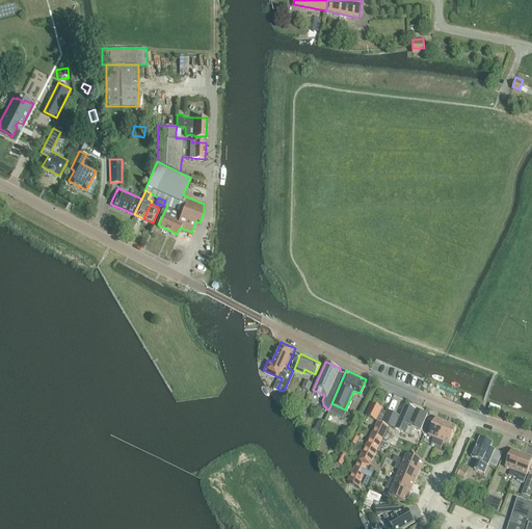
[(306,378),(302,386),(310,389),(313,381),(306,378)]
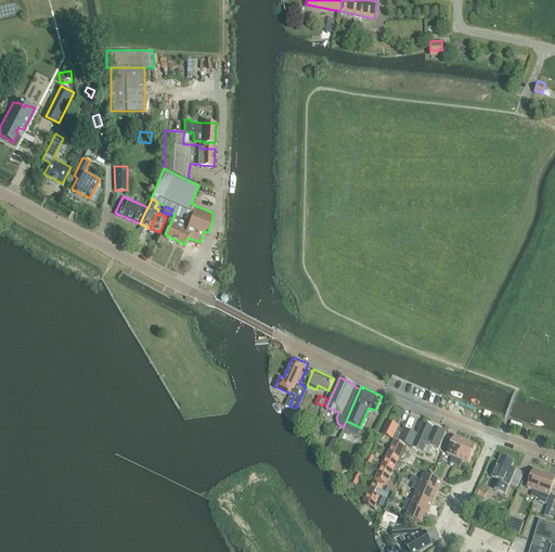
[(394,438),(388,450),(399,456),(404,444),(396,439),(398,437),(400,432),(395,428),(397,424),(388,420),(383,432),(395,437),(394,438)]
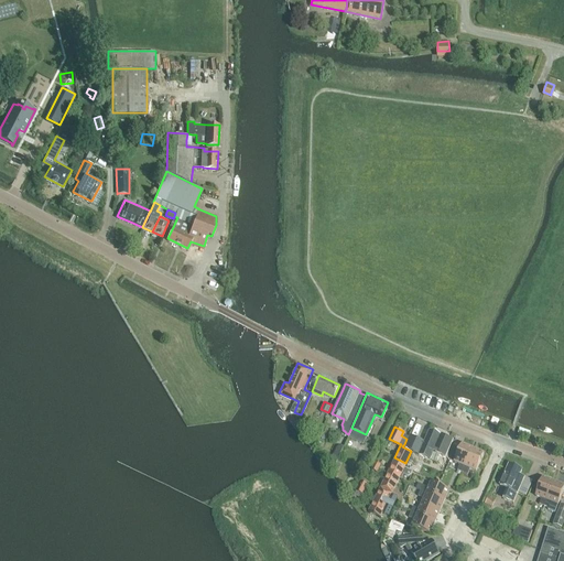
[(441,432),(430,428),(424,440),(419,452),(430,456),(441,432)]
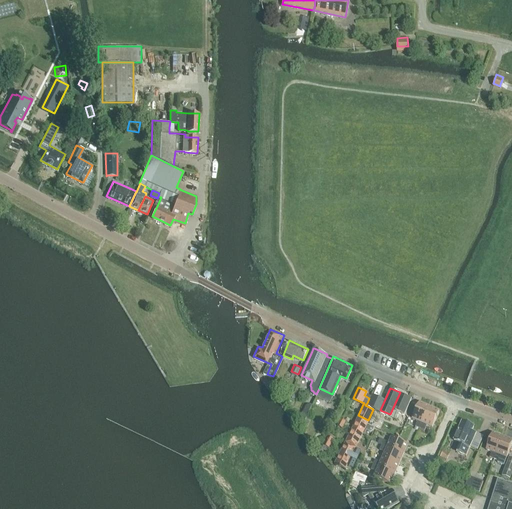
[(400,392),(390,414),(396,417),(398,411),(404,413),(411,397),(400,392)]
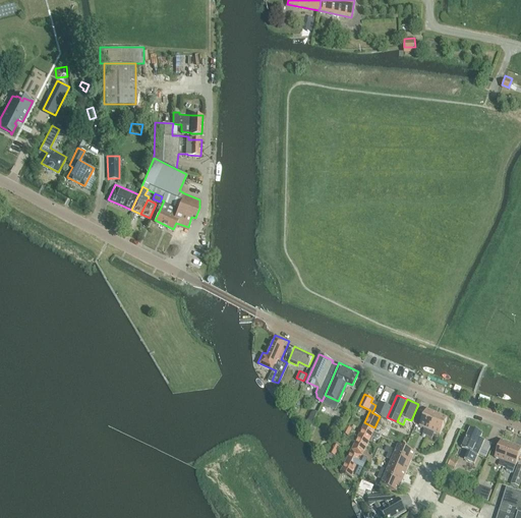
[(373,411),(379,414),(387,417),(392,406),(379,400),(373,411)]
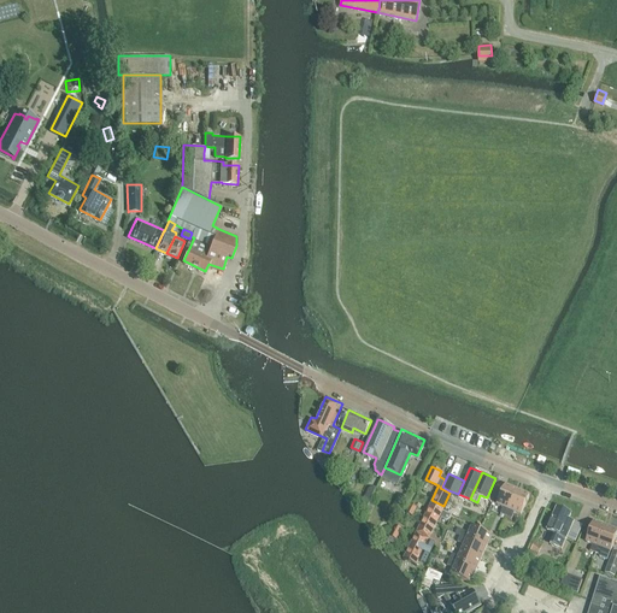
[(504,513),(506,513),(517,488),(505,482),(497,501),(503,505),(500,511),(504,513)]
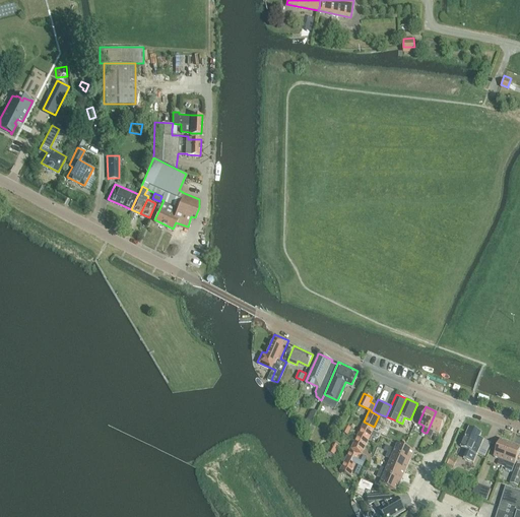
[(311,409),(311,410),(304,425),(309,427),(314,416),(317,409),(316,408),(315,408),(314,408),(313,408),(312,409),(311,409)]
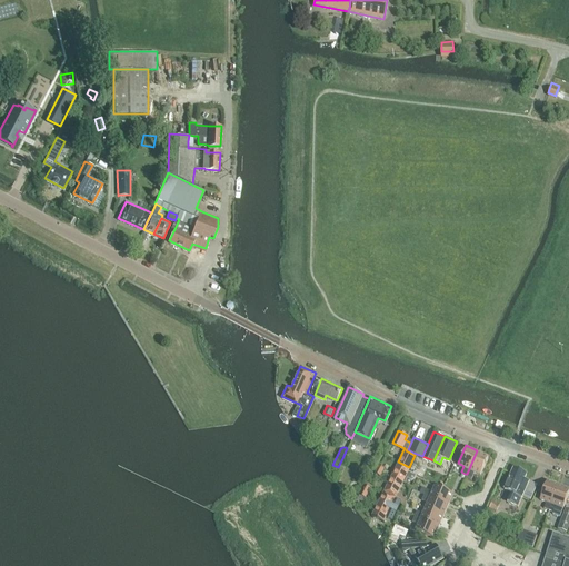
[(477,450),(467,474),(471,476),(475,470),(480,473),(488,455),(477,450)]
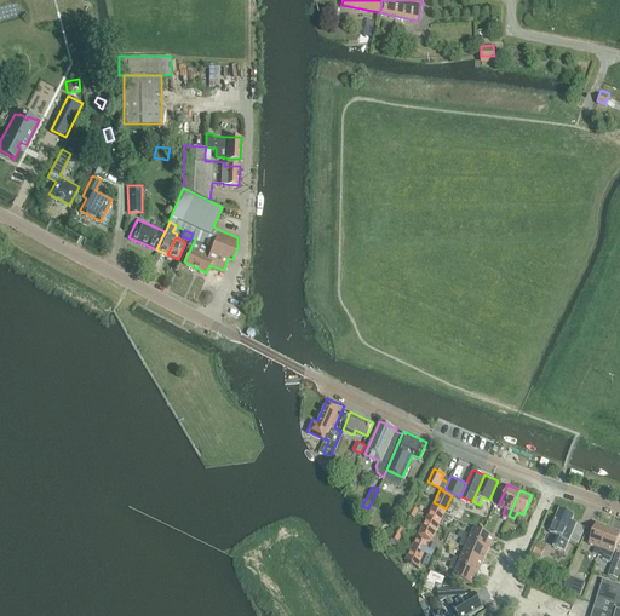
[(403,511),(409,498),(401,494),(395,507),(403,511)]
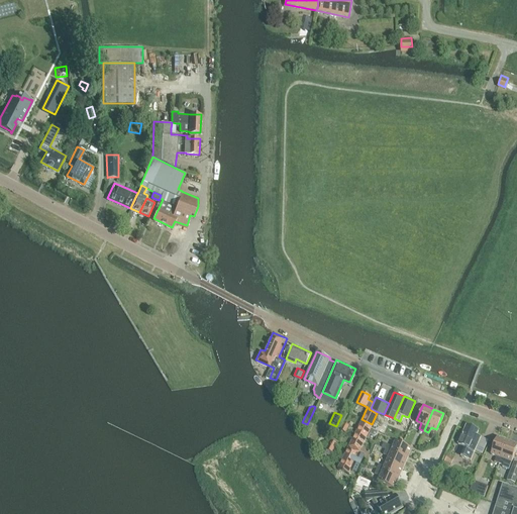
[(355,431),(366,436),(368,437),(370,432),(372,433),(373,433),(375,433),(376,433),(377,432),(378,429),(371,425),(372,424),(362,419),(355,431)]
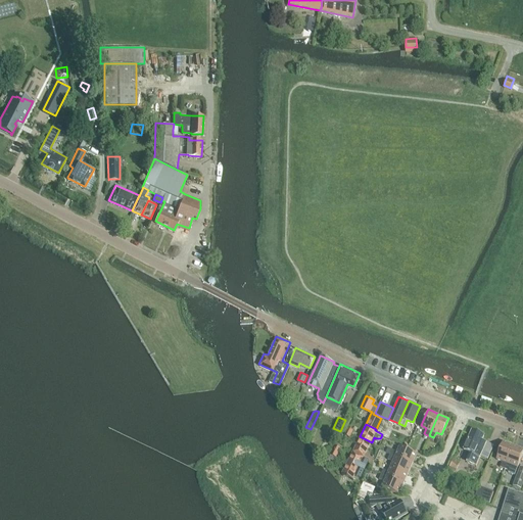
[(476,463),(479,454),(486,439),(481,437),(483,433),(472,428),(463,446),(470,450),(466,459),(476,463)]
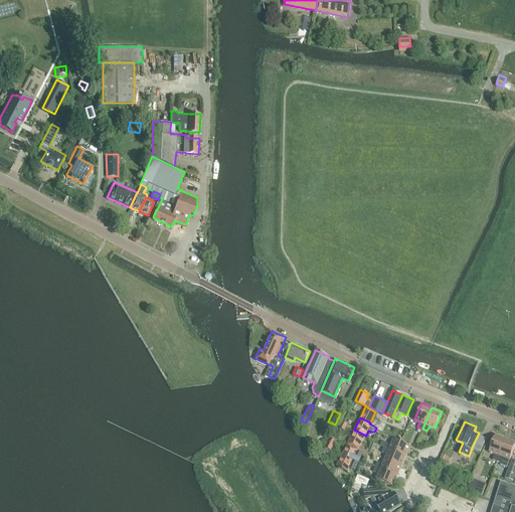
[(357,448),(364,435),(354,430),(347,443),(357,448)]
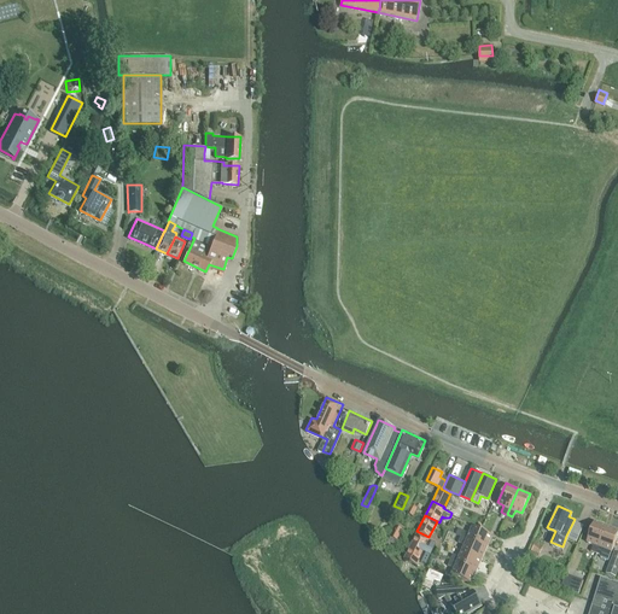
[(590,549),(596,551),(606,525),(594,520),(587,539),(593,542),(590,549)]
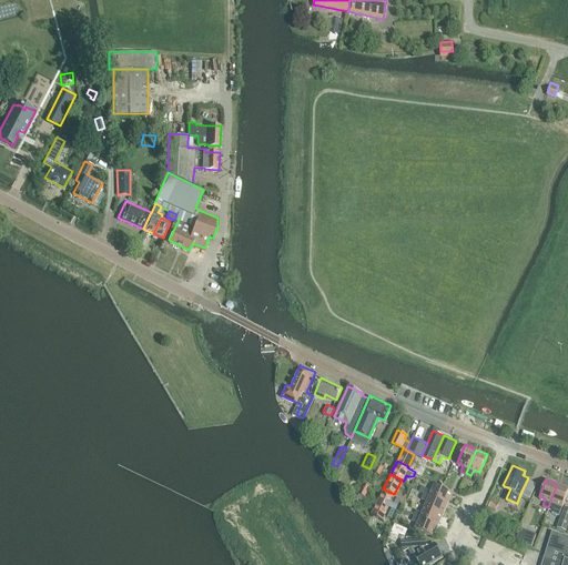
[(425,486),(423,492),(447,502),(452,491),(434,483),(432,488),(425,486)]
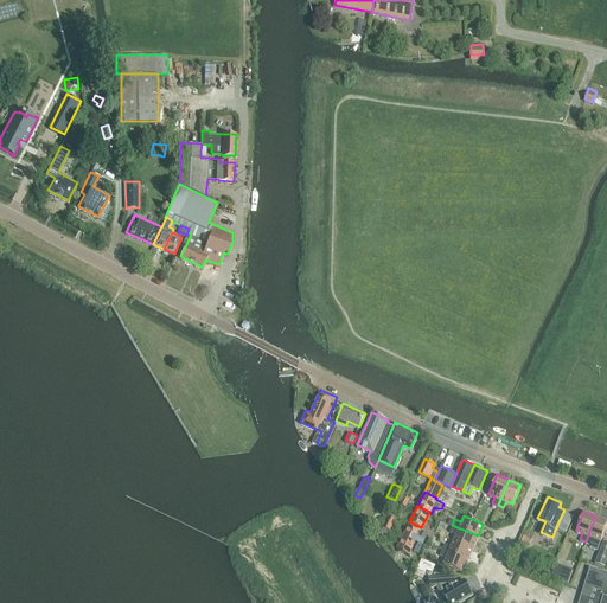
[(600,539),(606,521),(606,519),(595,515),(586,541),(590,543),(589,545),(598,547),(600,539)]
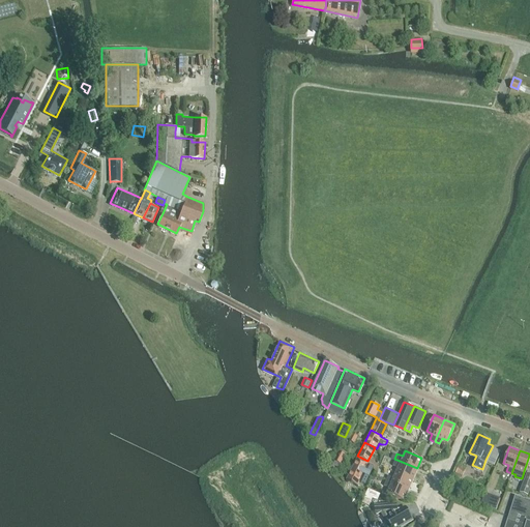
[(357,456),(352,467),(369,475),(374,464),(357,456)]
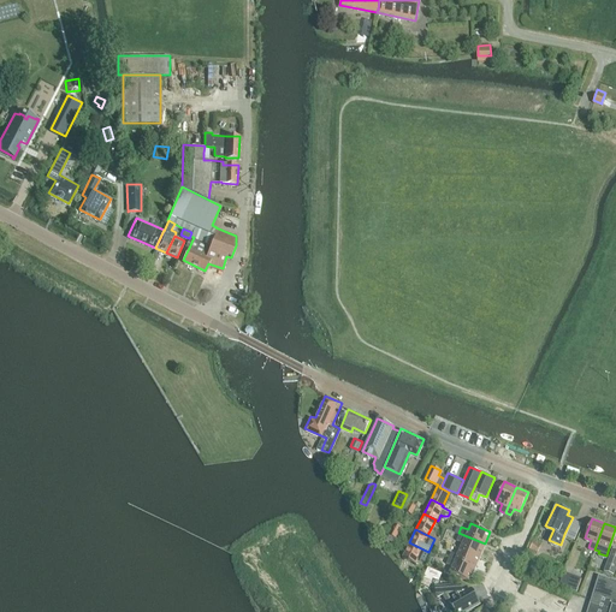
[(485,544),(458,533),(456,538),(463,541),(460,547),(480,556),(485,544)]
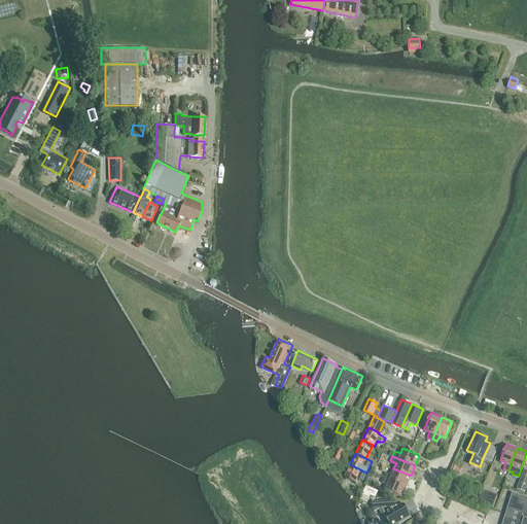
[(457,460),(453,468),(460,470),(463,463),(457,460)]
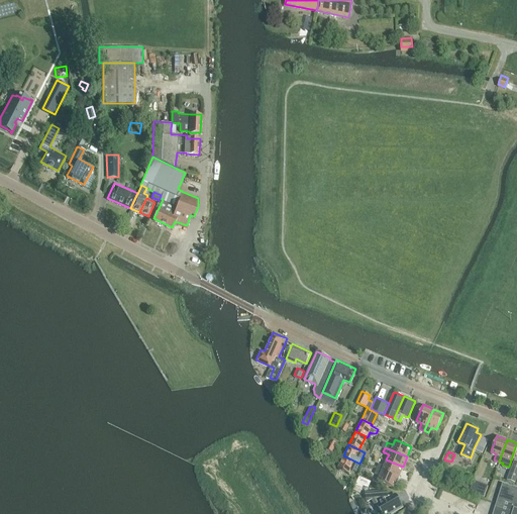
[(359,464),(343,455),(338,467),(348,472),(350,467),(356,469),(359,464)]
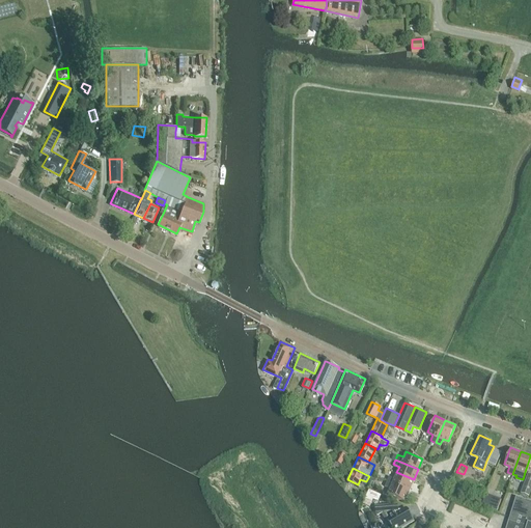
[(530,472),(528,471),(520,492),(529,495),(530,490),(530,472)]
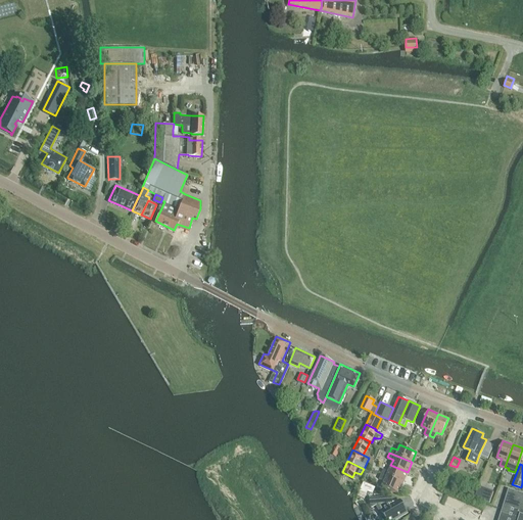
[(408,472),(390,465),(388,470),(383,467),(381,472),(402,482),(408,472)]
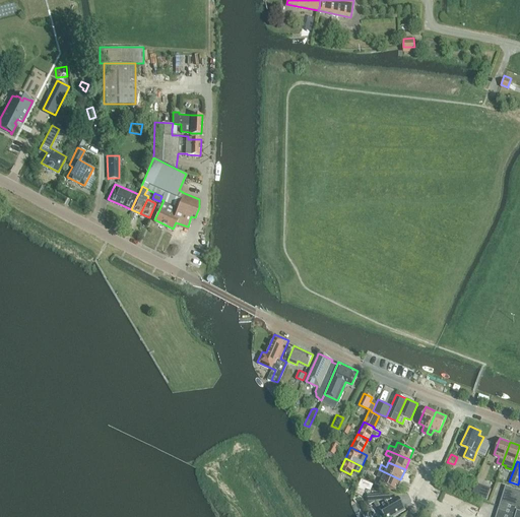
[(400,479),(379,469),(377,474),(382,476),(380,482),(396,490),(400,479)]
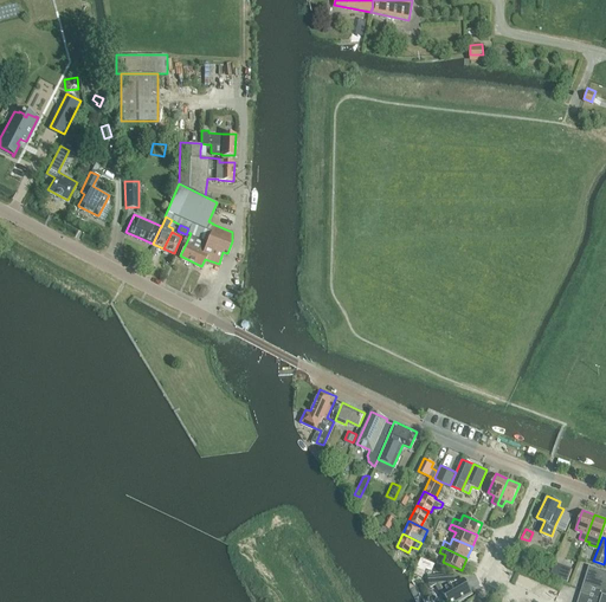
[(420,555),(417,564),(423,567),(423,565),(426,567),(432,569),(434,561),(420,555)]
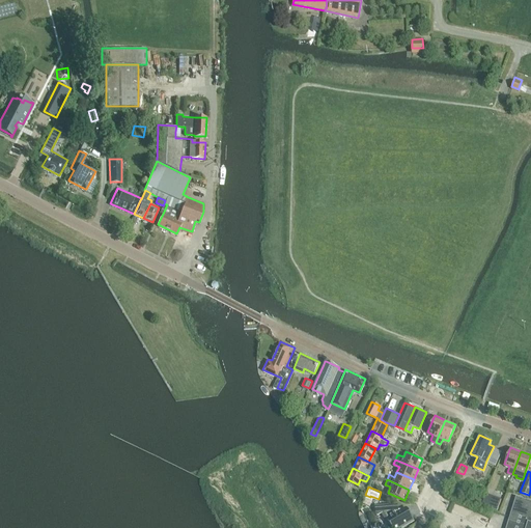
[(501,497),(485,492),(481,503),(497,508),(501,497)]
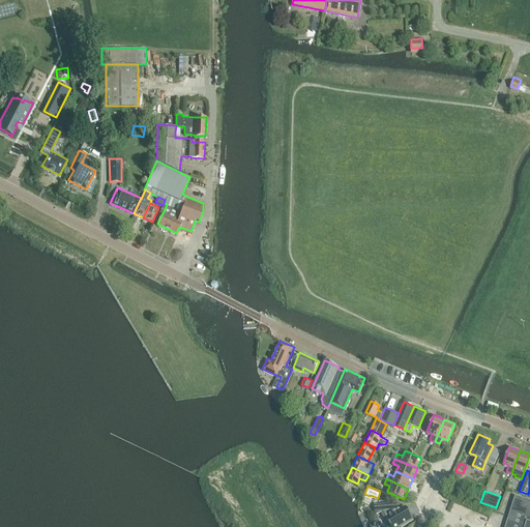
[(529,526),(529,498),(514,494),(504,526),(529,526)]
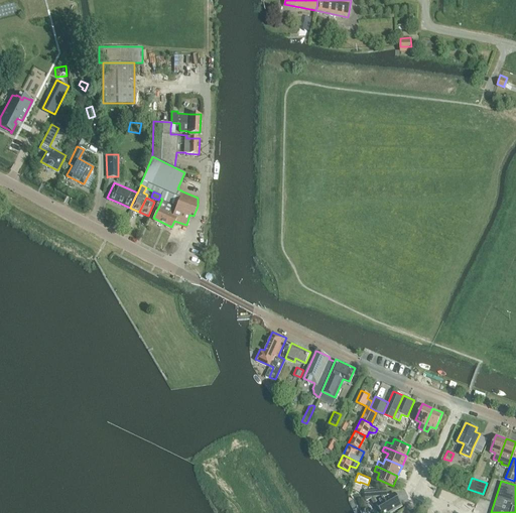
[(372,496),(373,497),(381,512),(385,512),(401,504),(395,492),(388,496),(387,495),(386,489),(364,490),(365,497),(372,496)]
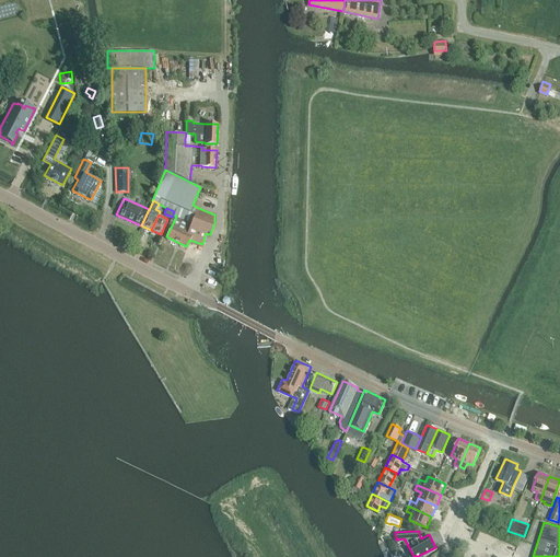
All buildings are outlined.
